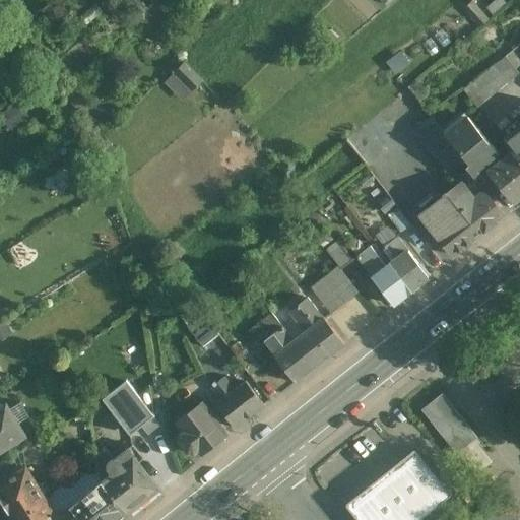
[(519,2),(507,12),(509,16),(507,18),(510,21),(512,19),(519,27),(519,2)]
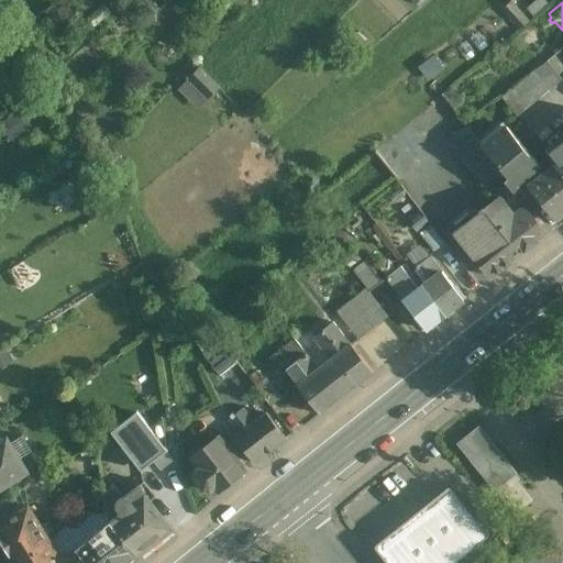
[(526,19),(509,3),(500,13),(517,29),(526,19)]
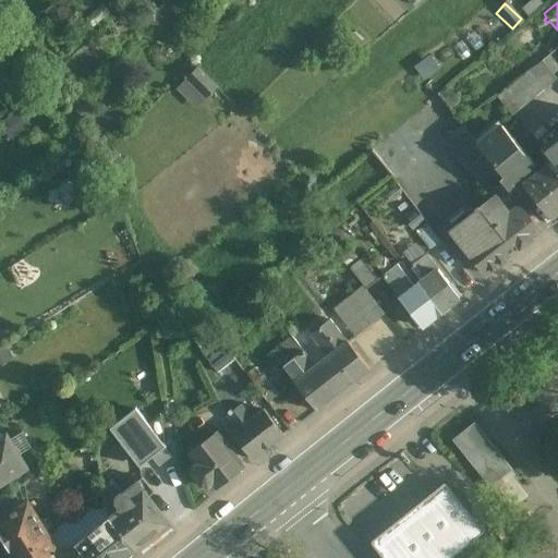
[(543,60),(498,96),(513,114),(557,79),(543,60)]
